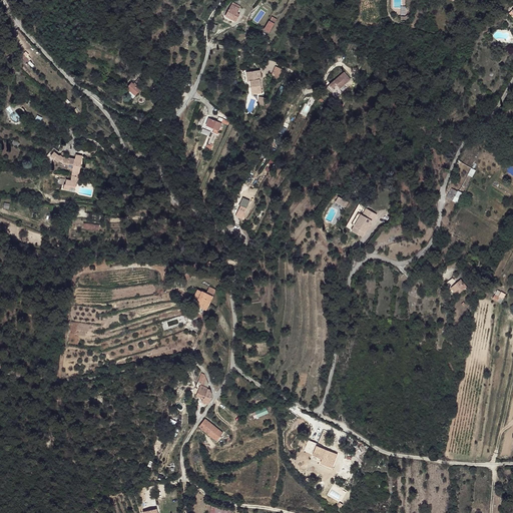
[(240,10),(232,6),(226,17),(237,22),(240,15),(238,14),(240,10)]
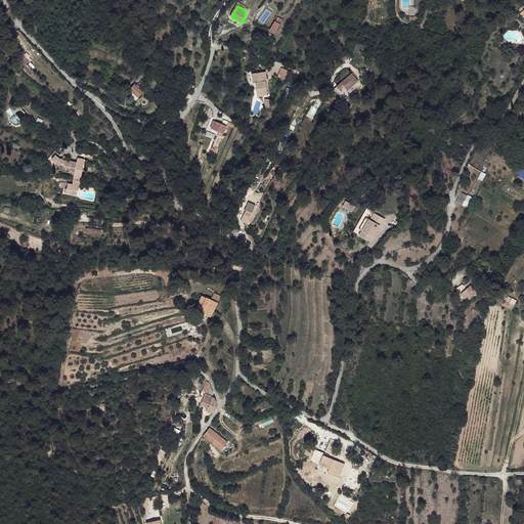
[(281,25),(276,23),(271,32),(277,35),(281,25)]
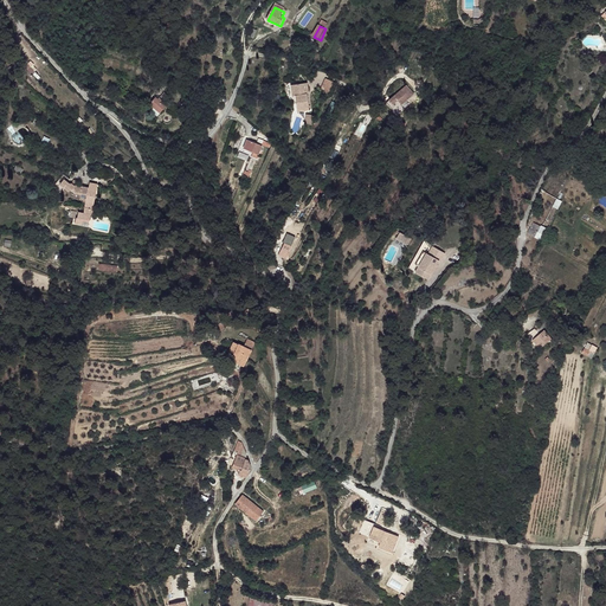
[(336,86),(329,82),(322,94),(330,98),(336,86)]
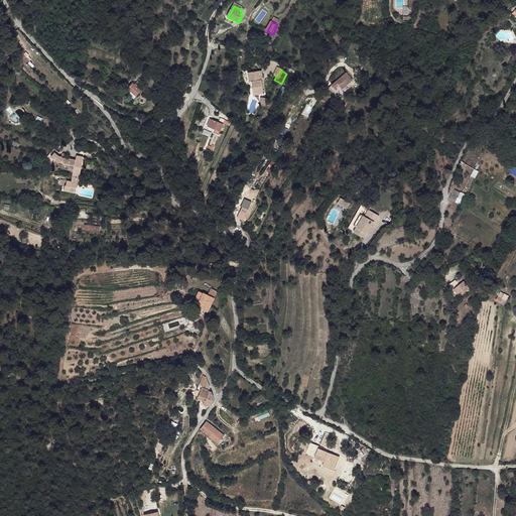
[(264,72),(250,73),(251,82),(253,82),(254,94),(263,93),(263,80),(264,80),(264,72)]
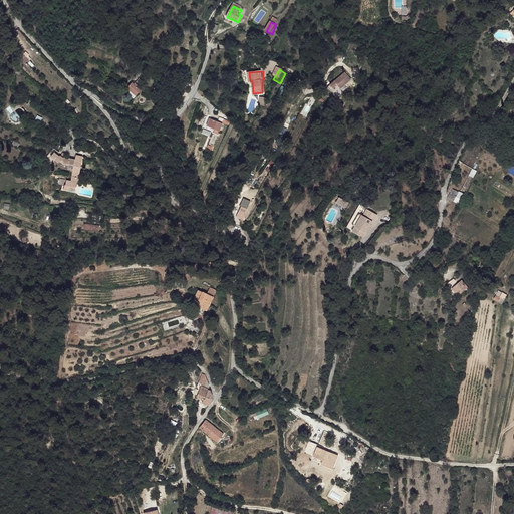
[(135,83),(133,81),(126,87),(130,91),(131,90),(136,94),(142,88),(136,81),(135,83)]
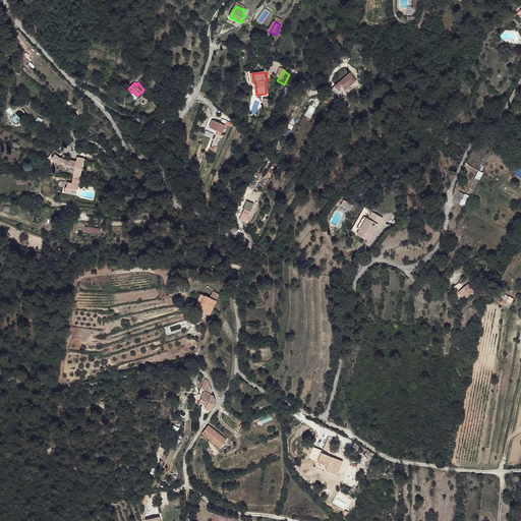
[(221,123),(214,120),(210,127),(218,131),(217,134),(223,136),(224,133),(223,132),(226,124),(222,122),(221,123)]
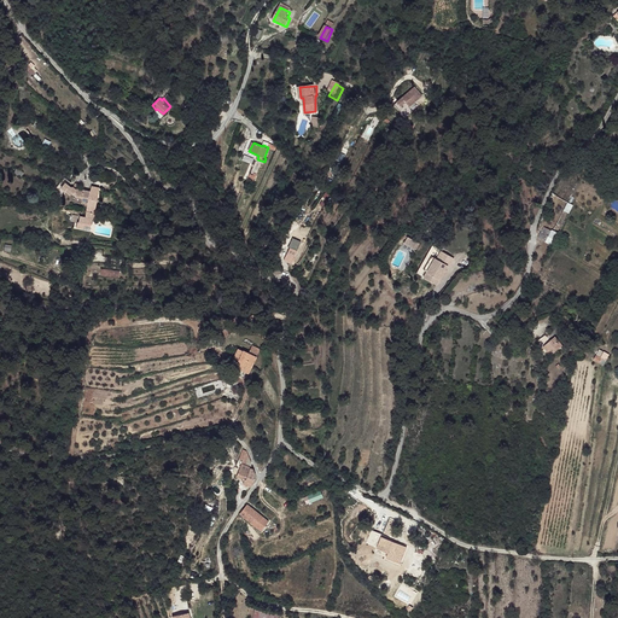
[(74,187),(71,185),(70,193),(71,194),(73,193),(75,196),(81,197),(80,203),(87,204),(91,192),(76,188),(75,187),(74,187)]
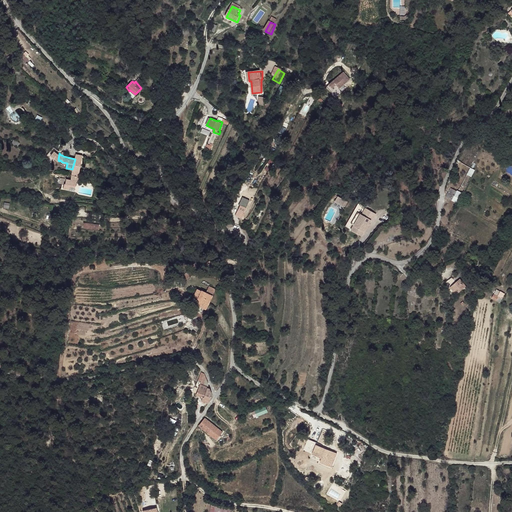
[(82,156),(76,155),(75,159),(72,169),(71,175),(78,177),(82,156)]
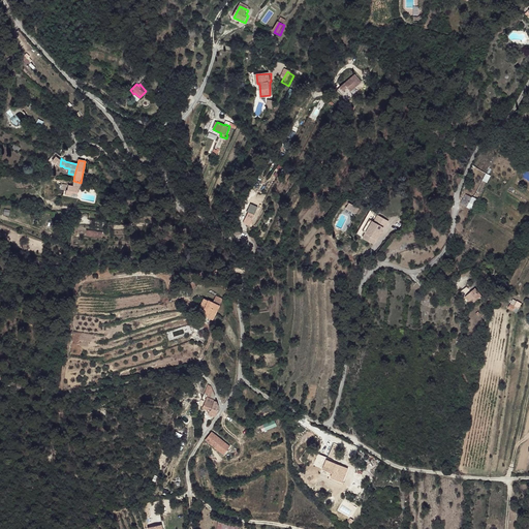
[(488,173),(484,170),(474,187),(479,189),(488,173)]
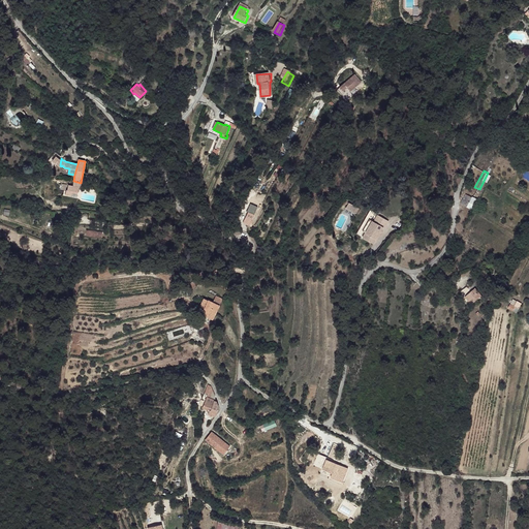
[(72,185),(68,184),(68,185),(67,185),(66,189),(65,188),(63,193),(68,194),(70,189),(73,190),(73,185),(72,185)]
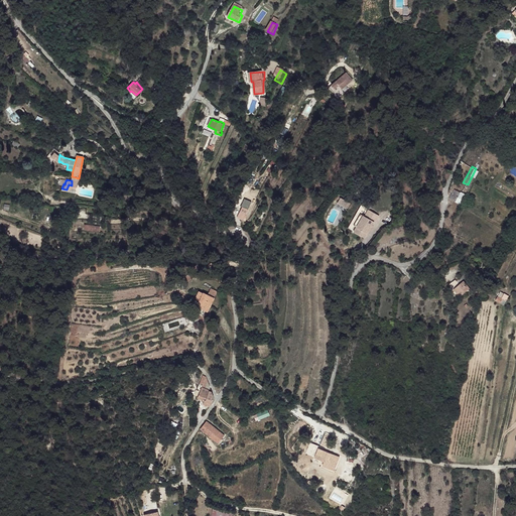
[(453,187),(450,192),(455,195),(461,198),(463,192),(453,187)]
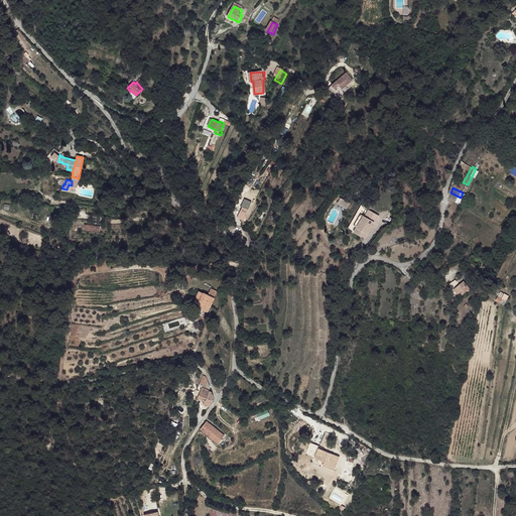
[(355,202),(346,196),(343,201),(352,207),(355,202)]
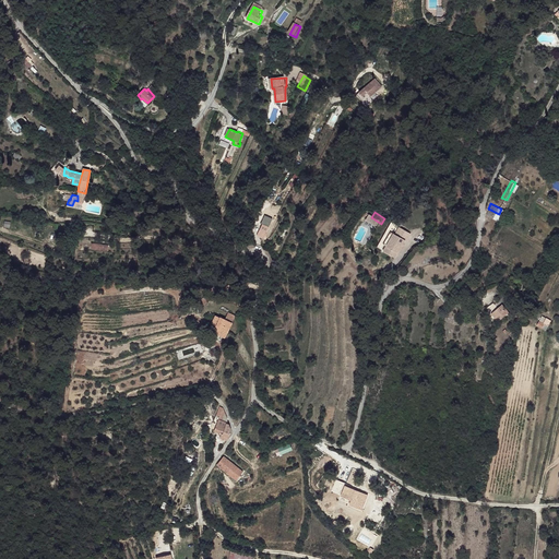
[(396,223),(393,228),(400,239),(402,235),(404,236),(407,228),(396,223)]
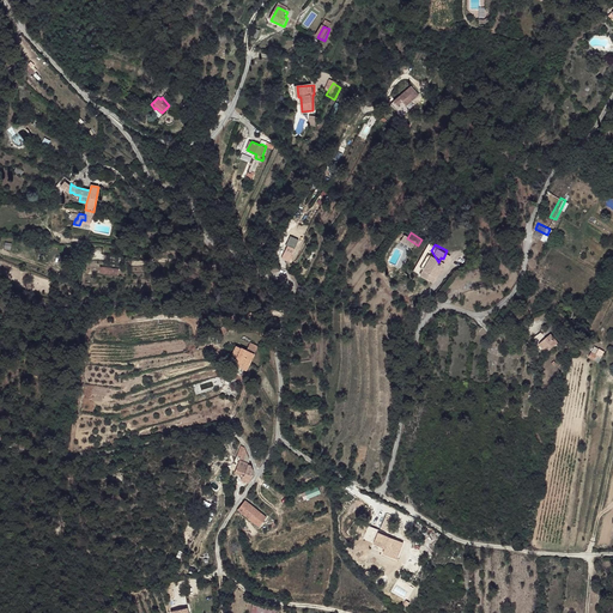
[(430,253),(425,249),(417,263),(420,266),(417,272),(431,278),(438,262),(431,250),(430,253)]
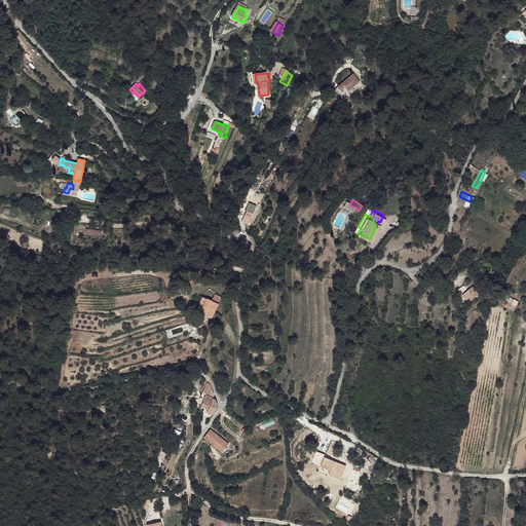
[(465,289),(460,284),(454,289),(465,301),(476,292),(470,285),(465,289)]
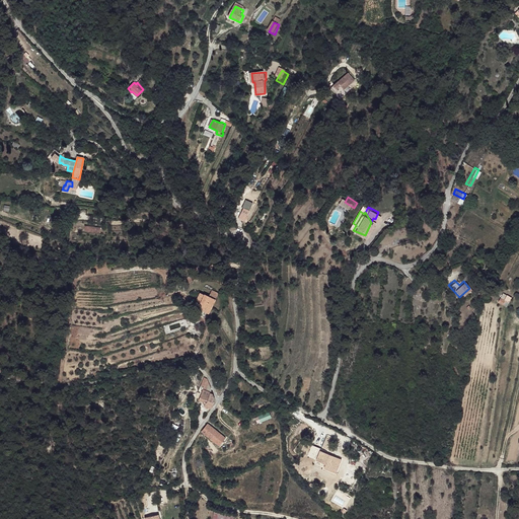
[(502,291),(499,296),(508,300),(510,296),(502,291)]
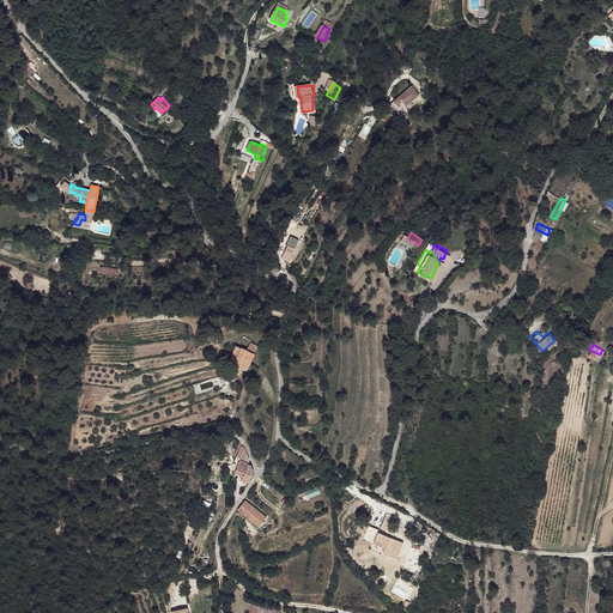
[(261,350),(254,346),(250,354),(258,358),(261,350)]
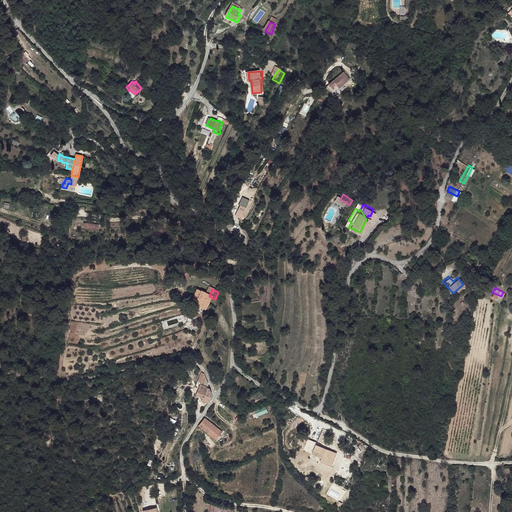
[(201,292),(197,300),(200,302),(197,307),(209,313),(215,299),(209,296),(201,292)]
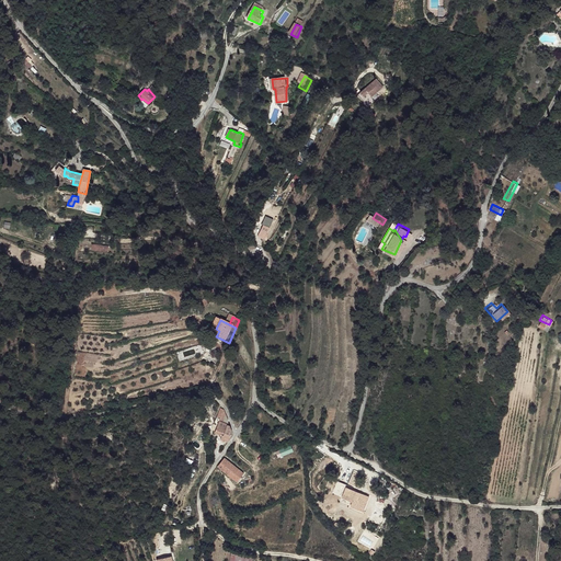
[(549,324),(539,320),(538,324),(547,329),(549,324)]
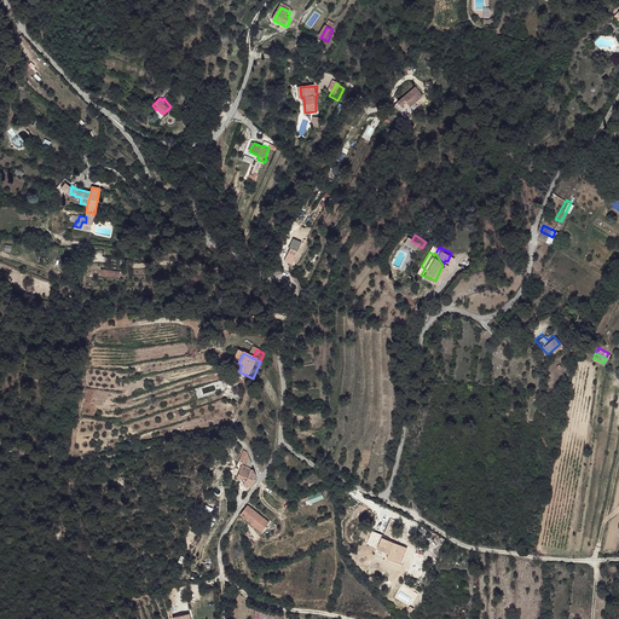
[(246,452),(243,452),(239,462),(243,463),(237,479),(243,481),(242,484),(244,485),(244,486),(250,489),(256,479),(255,472),(253,470),(253,463),(246,452)]
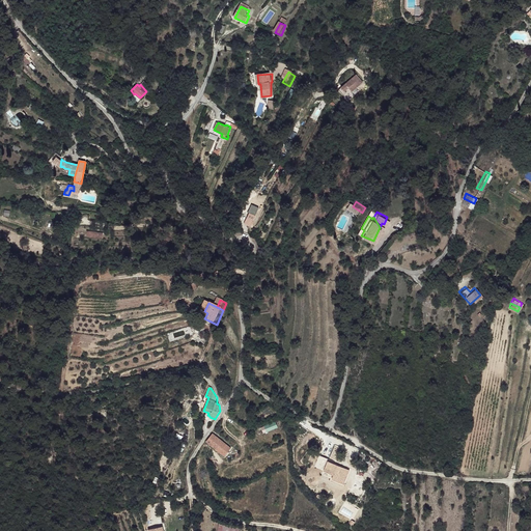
[(253,429),(256,437),(278,427),(275,420),(253,429)]
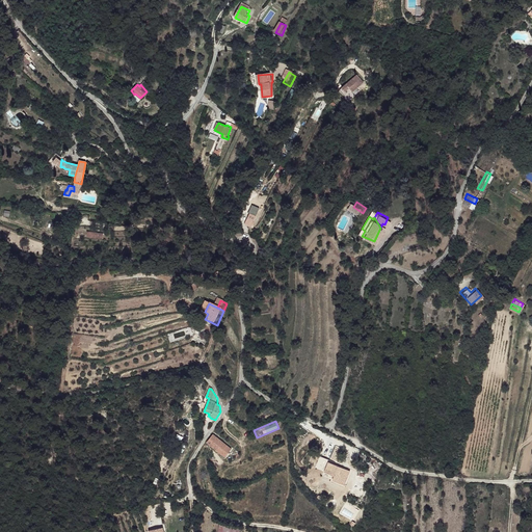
[(213,436),(207,444),(216,452),(218,450),(221,452),(219,454),(224,458),(232,450),(213,436)]
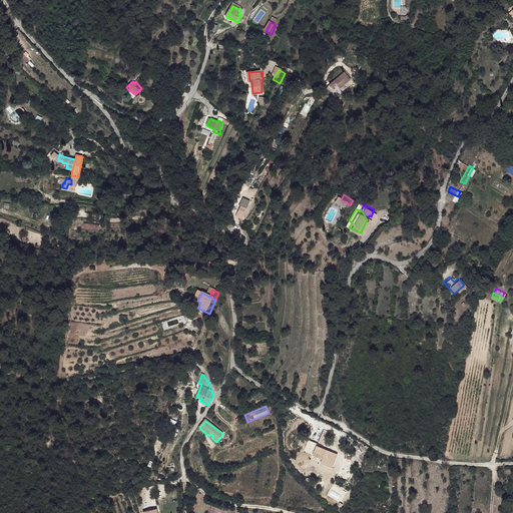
[(323,445),(319,454),(322,456),(320,461),(329,465),(336,452),(323,445)]
